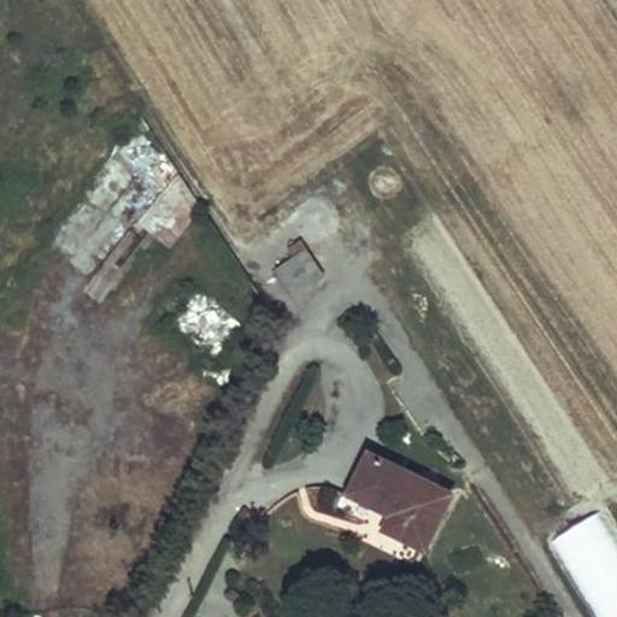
[(142,116),(92,176),(140,225),(171,250),(188,228),(169,194),(182,177),(142,116)]
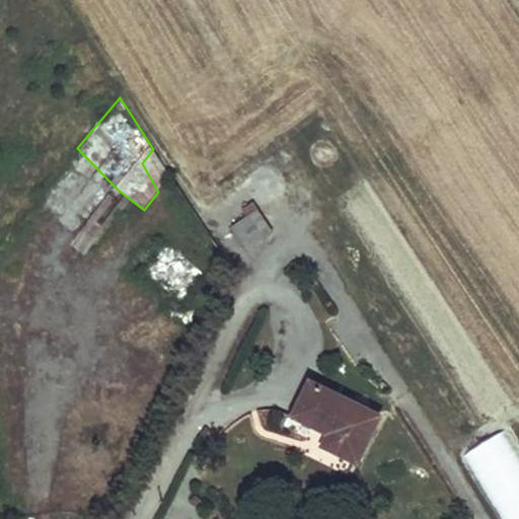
[(242,223),(226,233),(242,255),(269,239),(248,209),(238,215),(242,223)]
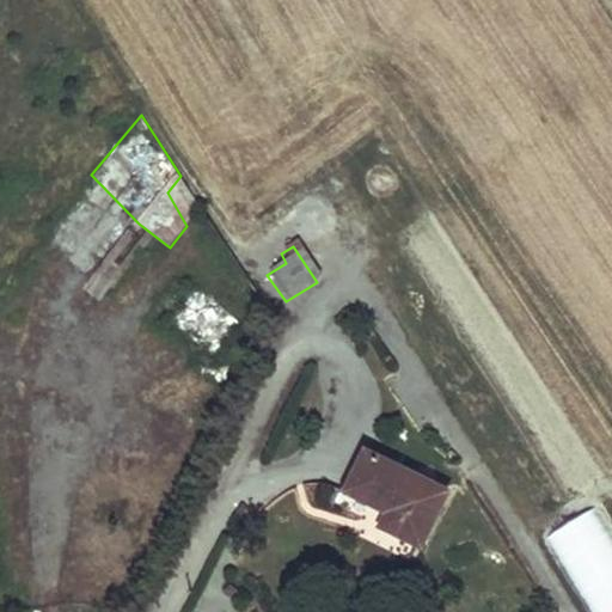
[(197,286),(165,330),(212,365),(245,322),(197,286)]
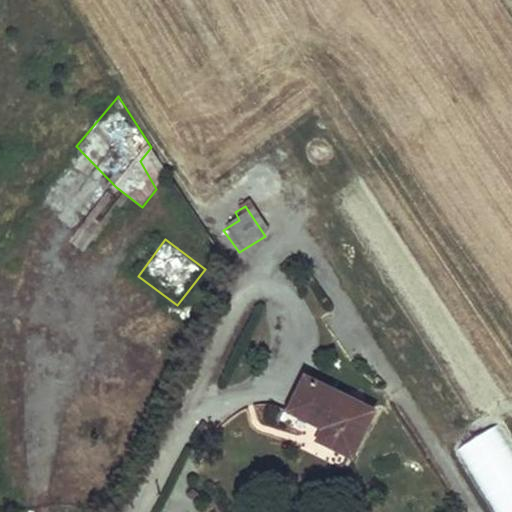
[(310,379),(294,412),(328,429),(321,444),(356,461),(379,412),(310,379)]
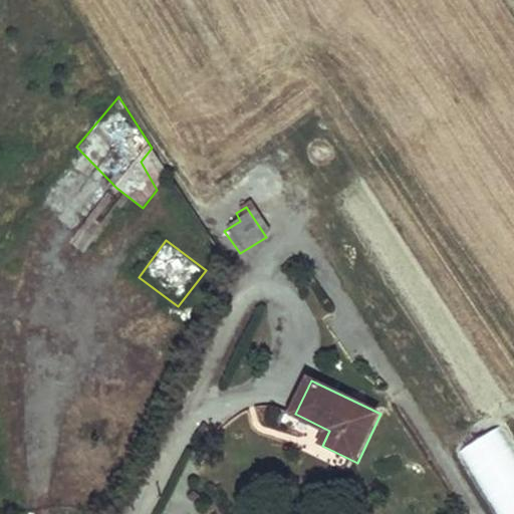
[(457,449),(494,513),(513,513),(513,447),(500,424),(457,449)]
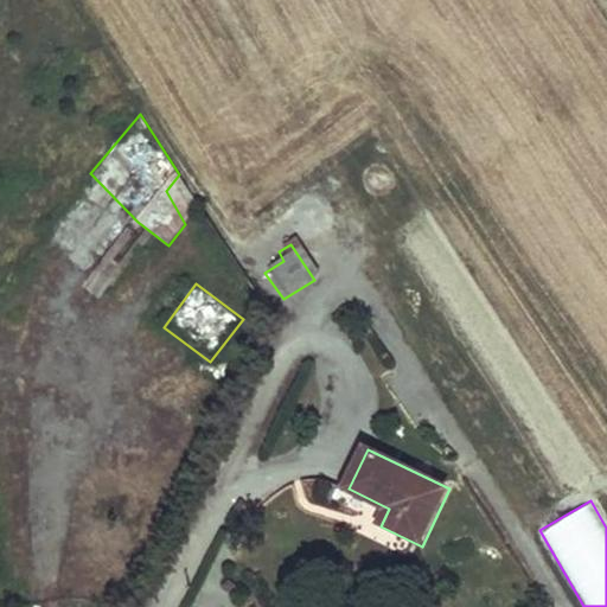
All buildings are outlined.
